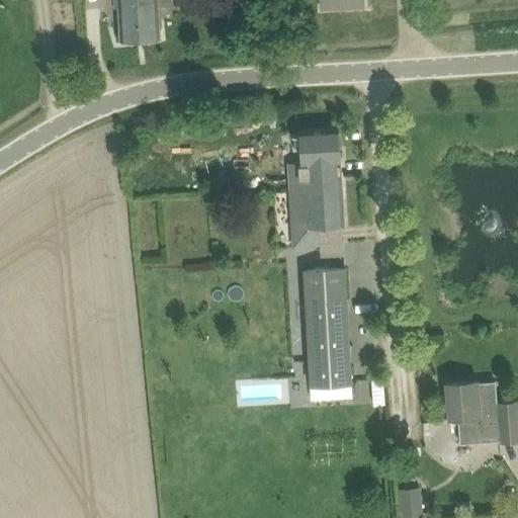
[(168,3),(168,0),(115,0),(116,6),(118,6),(120,38),(160,36),(158,4),(168,3)]
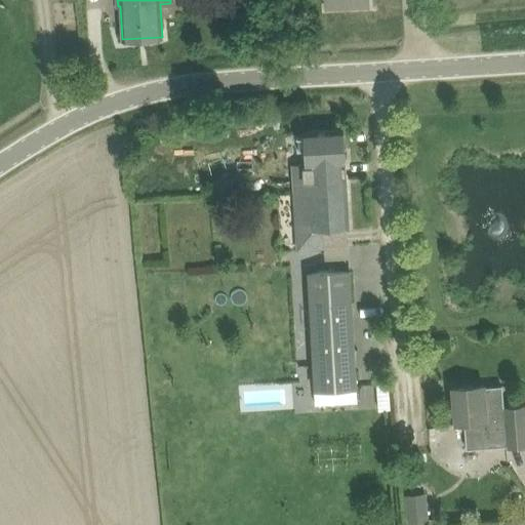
[(325,0),(326,8),(368,6),(367,0),(325,0)]
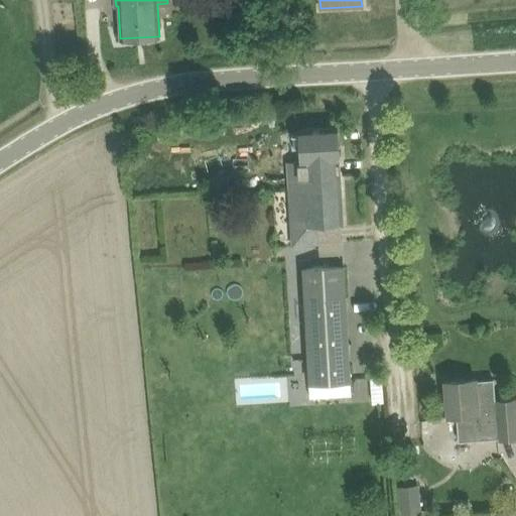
[(338,126),(298,128),(300,160),(287,161),(288,187),(319,186),(318,174),(341,174),(338,126)]
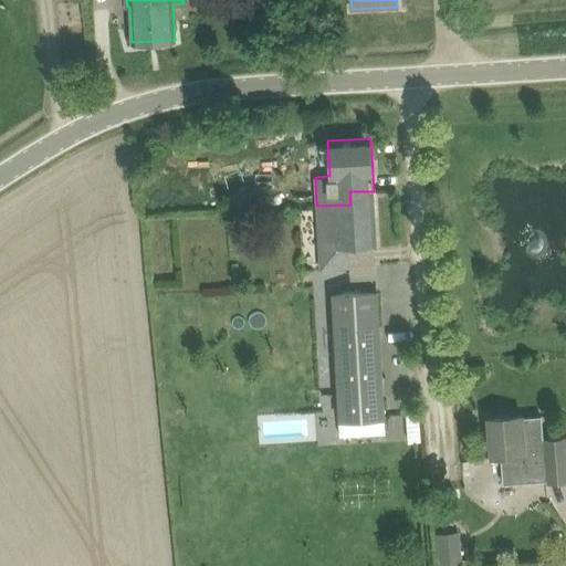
[(350,205),(316,206),(321,269),(375,265),(374,244),(376,244),(374,191),(349,191),(350,205)]
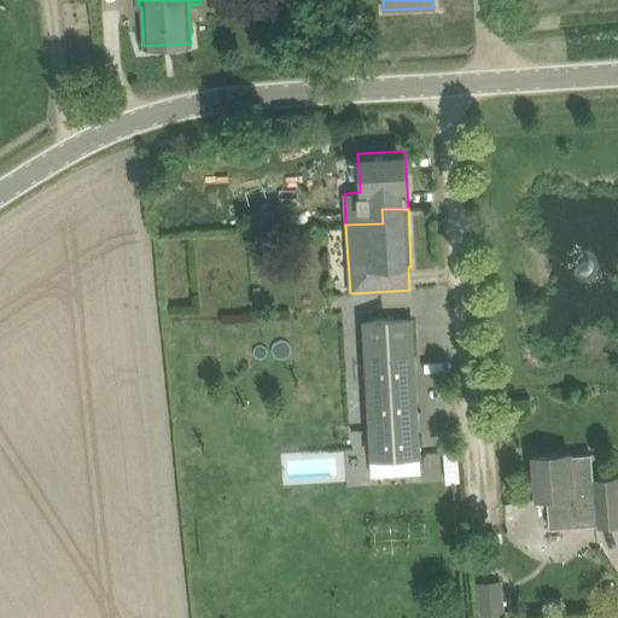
[(273,210),(252,211),(252,221),(273,220),(273,210)]
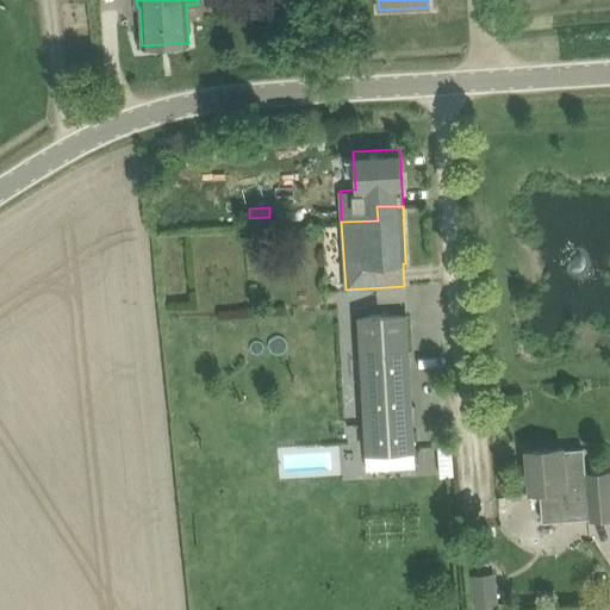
[(406,315),(356,317),(365,452),(366,470),(416,467),(406,315)]
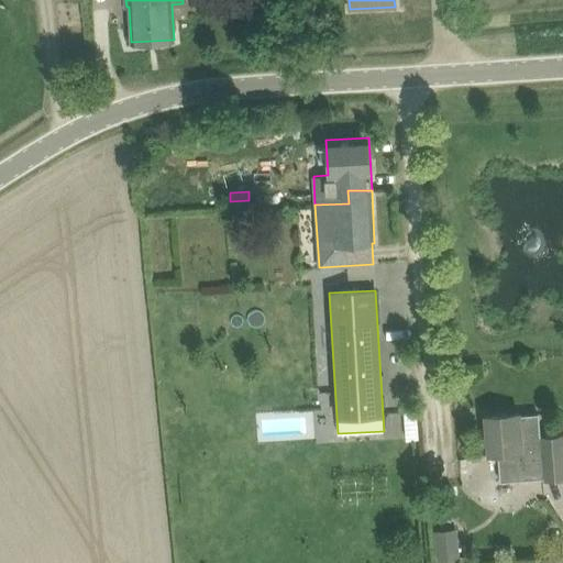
[(540,415),(521,416),(521,411),(483,415),(486,455),(497,455),(498,482),(540,478),(540,482),(562,479),(562,434),(542,437),(540,415)]
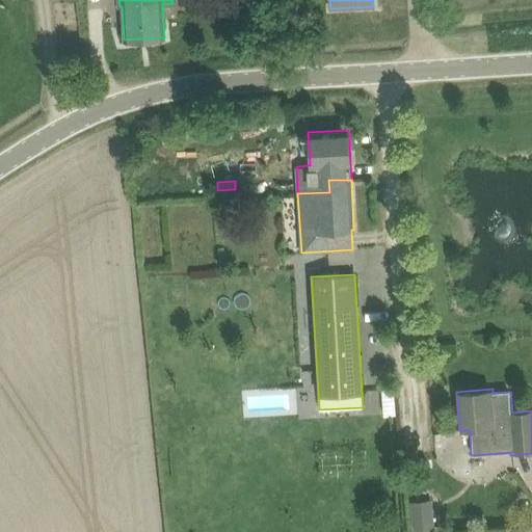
[(435,529),(433,516),(413,519),(414,531),(435,529)]
